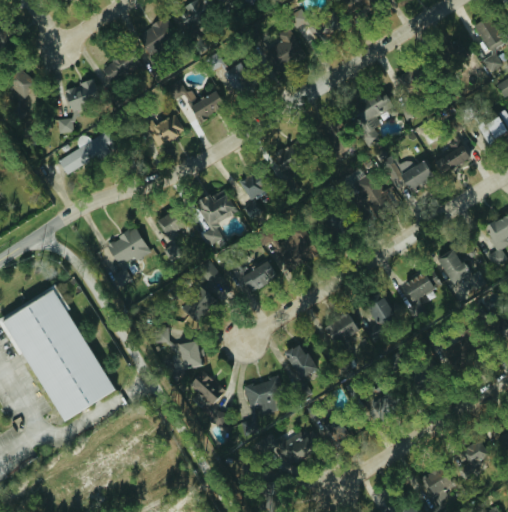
[(186,36),(201,31),(197,21),(221,14),(216,1),(207,3),(206,0),(200,0),(177,7),(186,36)]
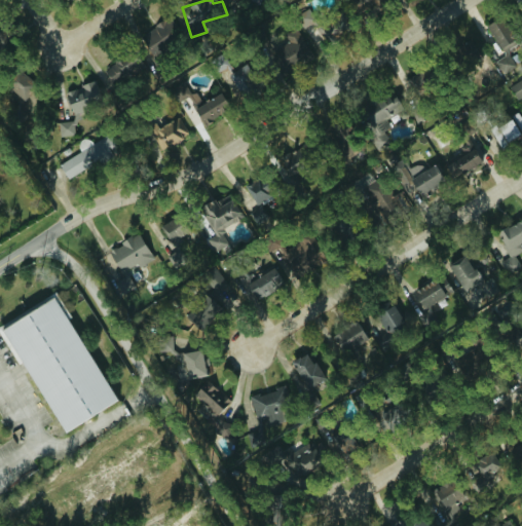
[(359,0),(350,5),(357,16),(380,2),(378,0),(359,0)]
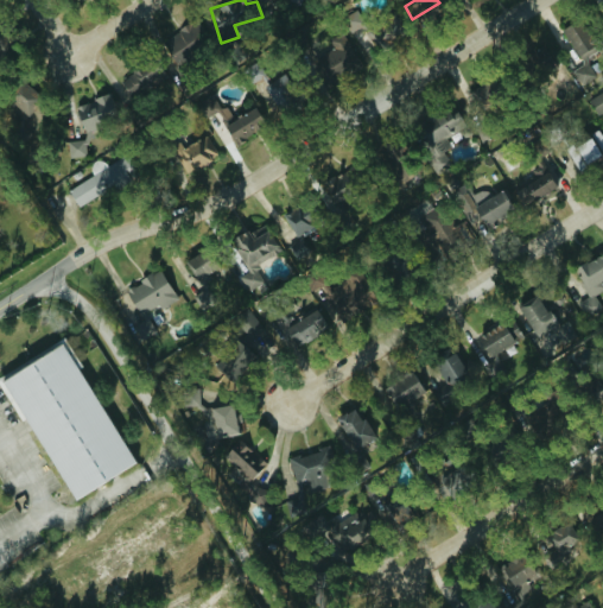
[(211,43),(196,20),(164,44),(181,67),(211,43)]
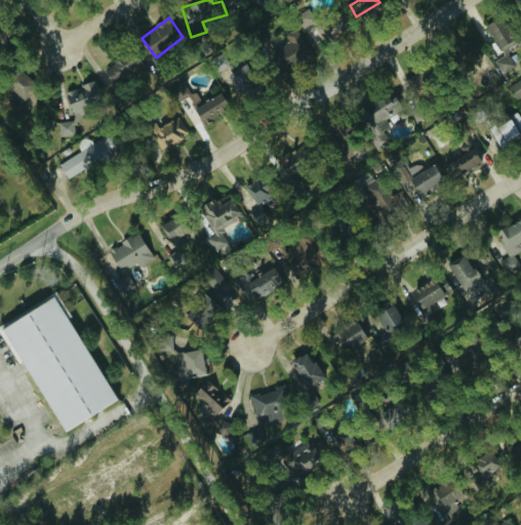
[(486,29),(502,49),(509,44),(494,23),(486,29)]
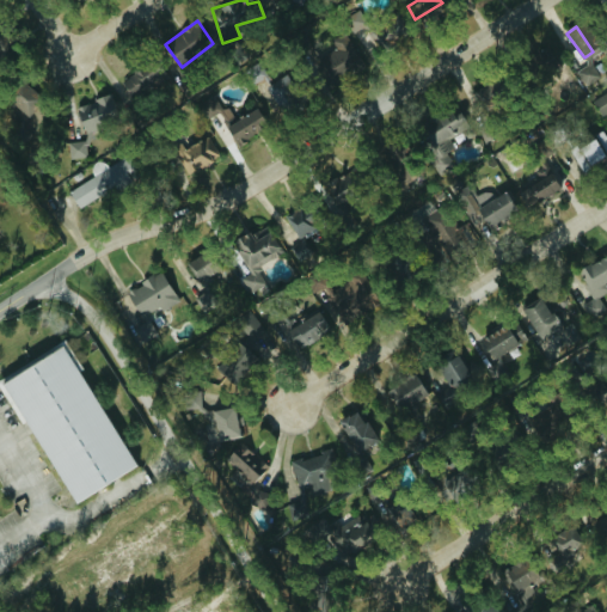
[(366,62),(347,35),(320,51),(322,54),(312,61),(329,87),(366,62)]
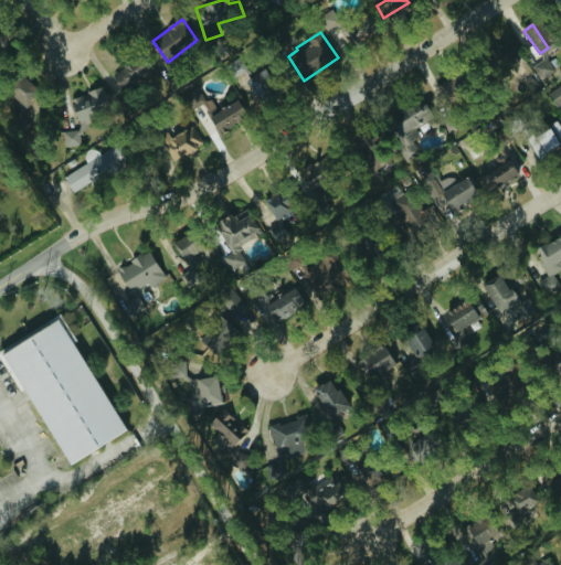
[(522,49),(496,45),(494,68),(519,72),(522,49)]
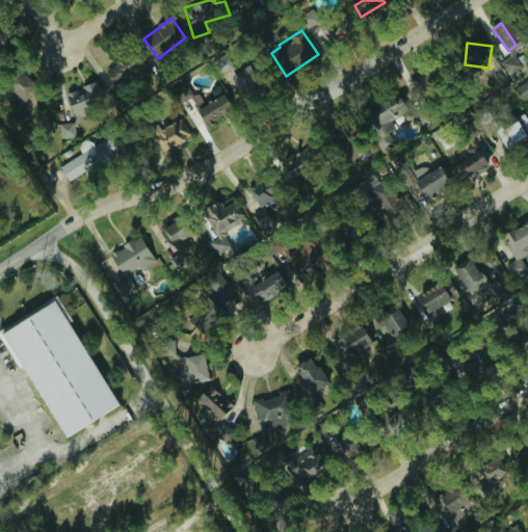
[(107,71),(116,88),(149,72),(139,54),(107,71)]
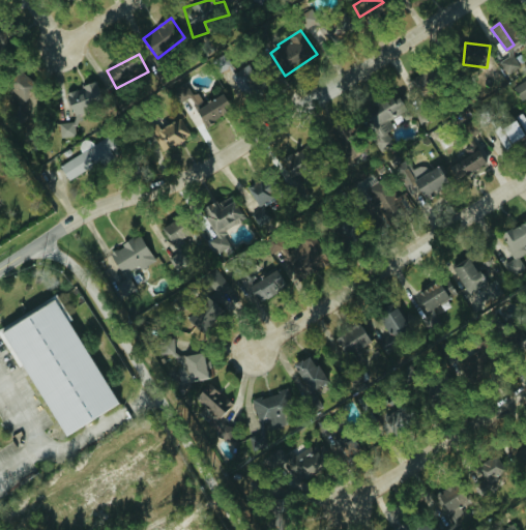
[(232,76),(244,96),(262,86),(251,65),(232,76)]
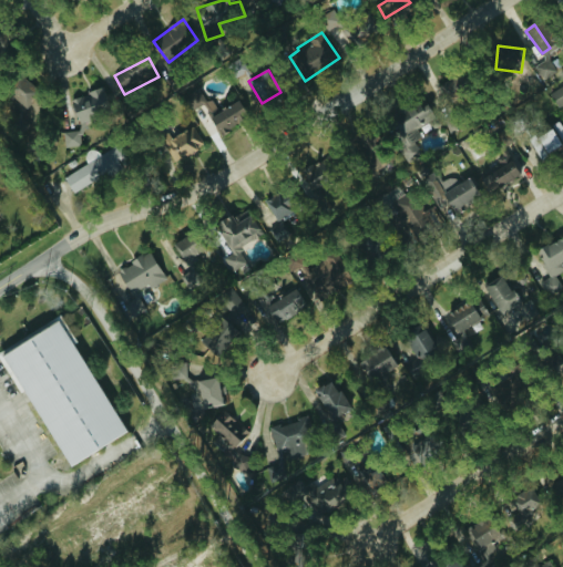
[(9,94),(22,111),(41,96),(28,80),(9,94)]
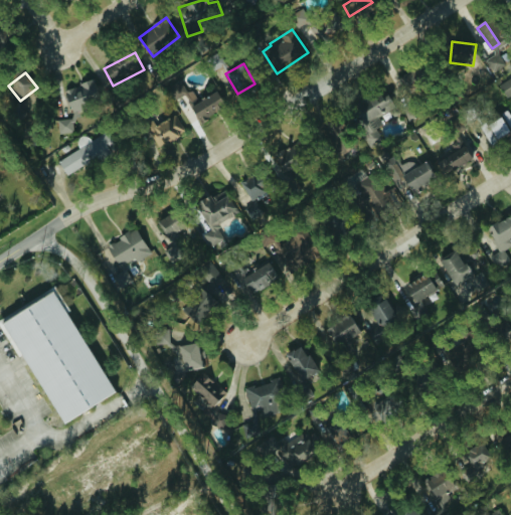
[(510,77),(497,86),(505,100),(510,97),(510,77)]
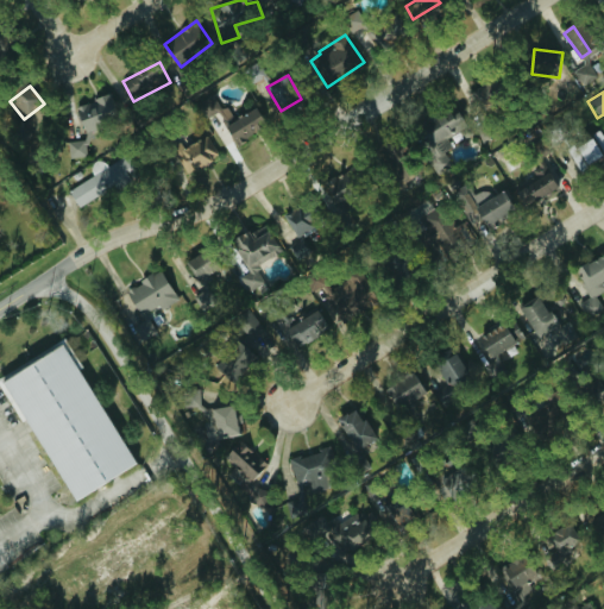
[(208,119),(222,113),(234,142),(268,129),(259,110),(236,119),(231,107),(222,110),(218,95),(201,101),(208,119)]
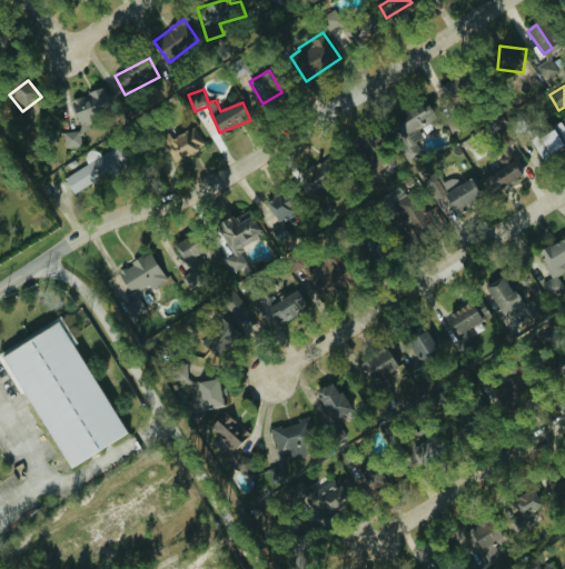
[(72,98),(78,131),(67,133),(70,149),(85,146),(82,135),(89,133),(87,121),(115,116),(110,91),(72,98)]
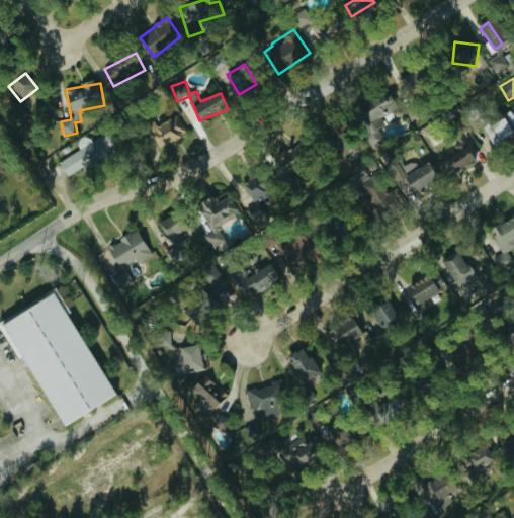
[(373,147),(386,138),(379,130),(387,124),(382,119),(399,107),(386,89),(359,109),(364,116),(355,123),(373,147)]
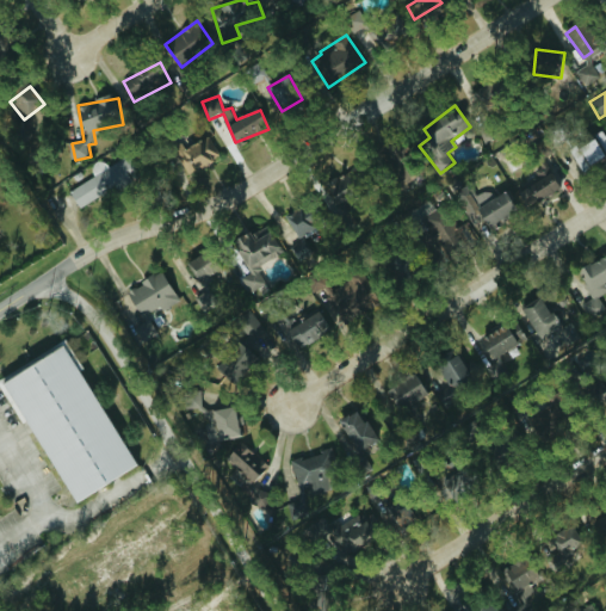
[(570,148),(581,172),(605,159),(605,134),(604,131),(570,148)]
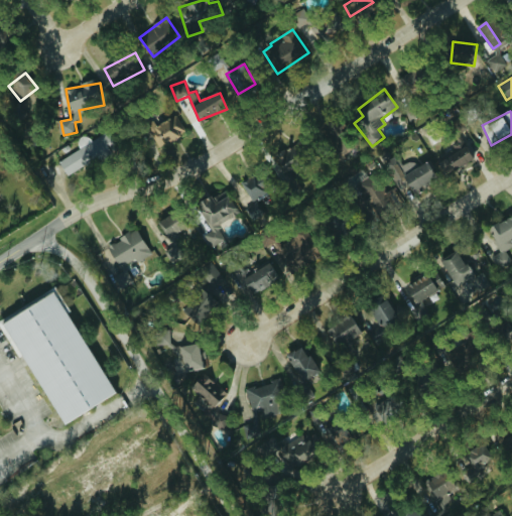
[(186,134),(179,115),(149,126),(157,146),(186,134)]
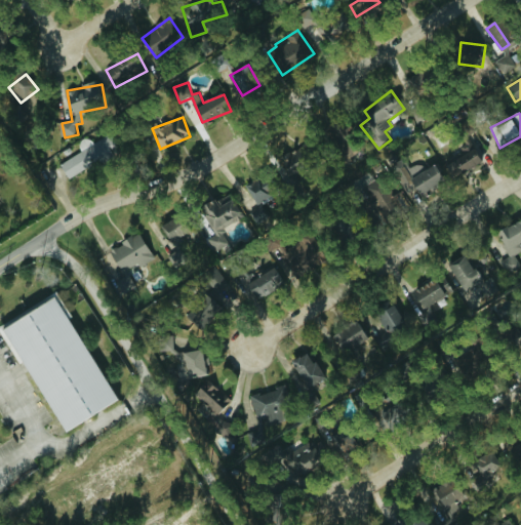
[(62,164),(69,178),(117,153),(109,136),(93,145),(89,137),(79,144),(83,152),(62,164)]
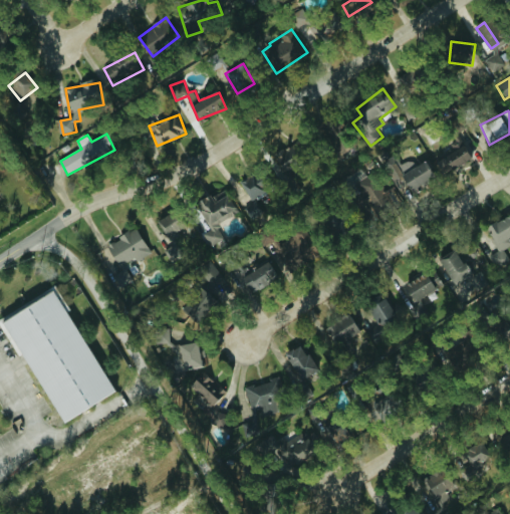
[(472,158),(464,144),(436,161),(444,175),(472,158)]
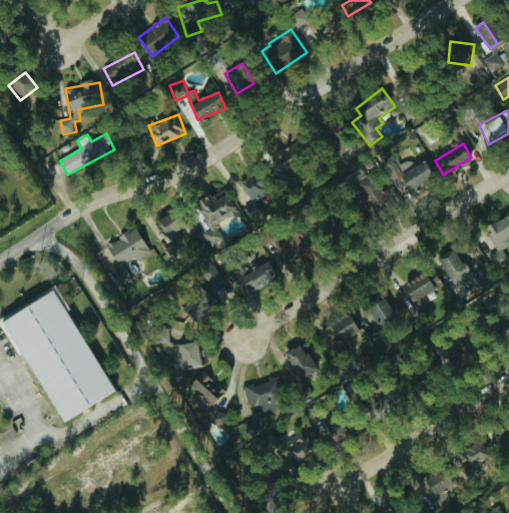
[(397,189),(407,184),(409,189),(434,176),(425,159),(415,165),(412,159),(402,164),(396,154),(389,157),(386,150),(378,154),(397,189)]
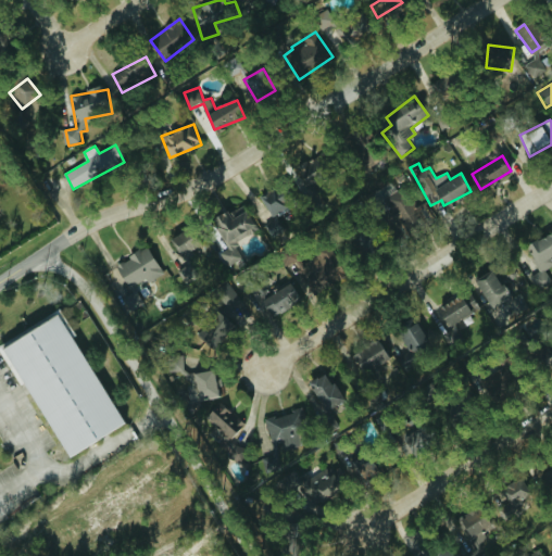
[(293,172),(299,190),(324,184),(320,164),(293,172)]
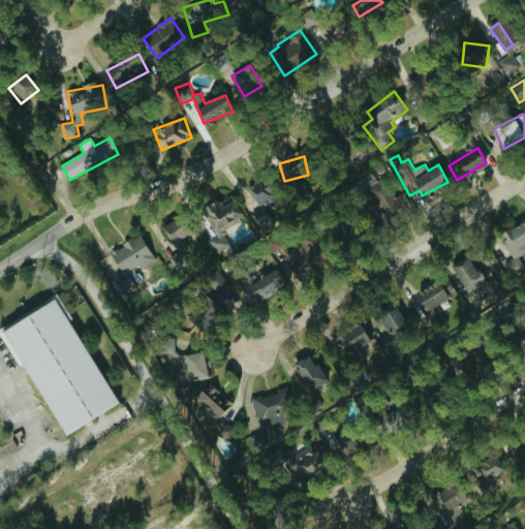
[(258,206),(274,195),(263,178),(247,187),(258,206)]
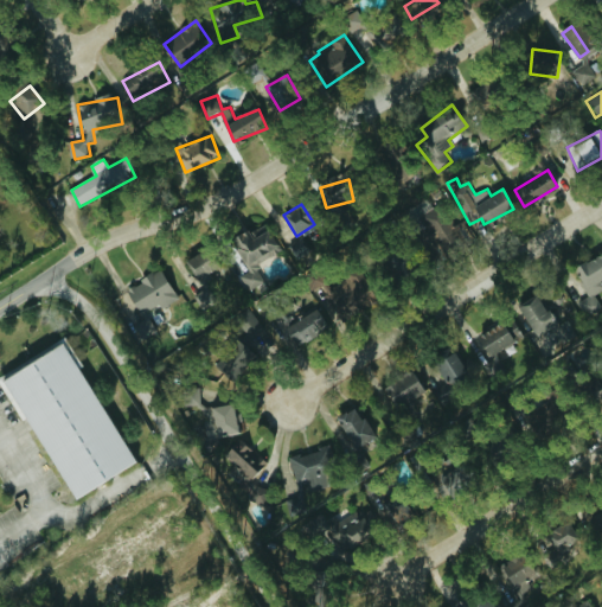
[(444,249),(471,235),(463,221),(455,225),(449,213),(431,223),(444,249)]
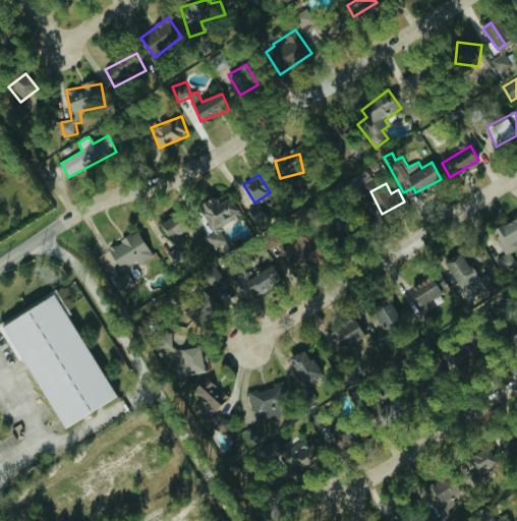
[(230,248),(221,225),(240,218),(231,192),(196,205),(215,254),(230,248)]
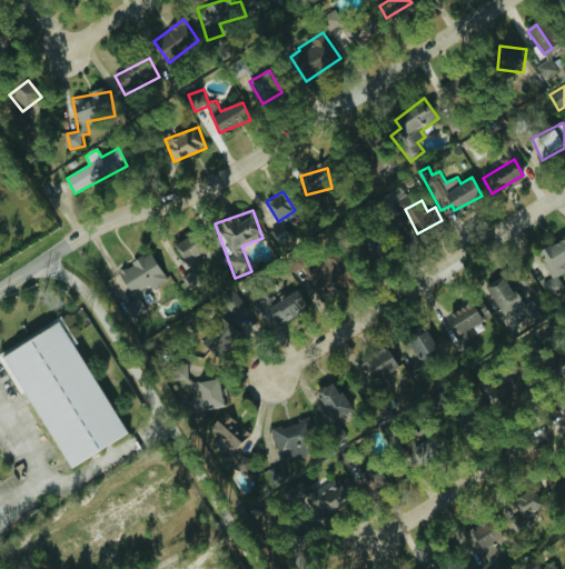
[(279,243),(297,232),(288,218),(270,229),(279,243)]
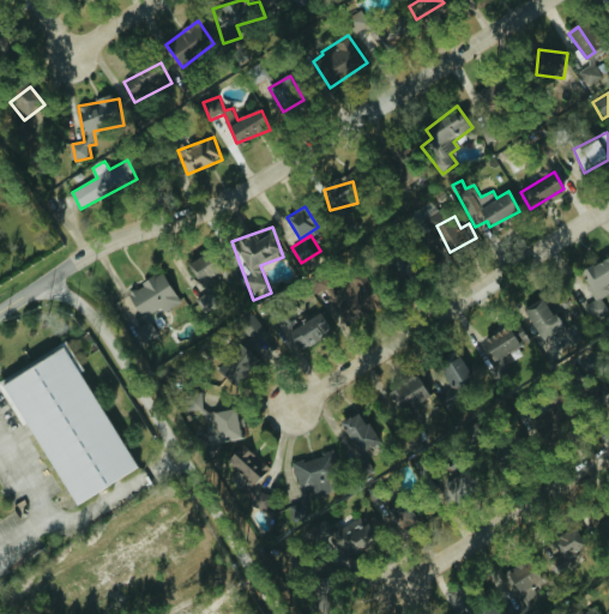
[(221,305),(215,292),(219,288),(212,275),(219,271),(209,252),(190,263),(205,293),(196,299),(204,314),(221,305)]
